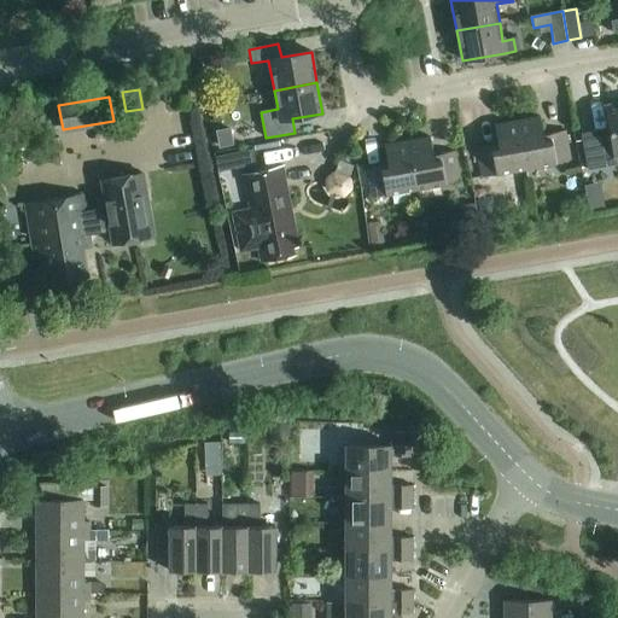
[(617,156),(617,104),(605,108),(611,135),(582,140),(588,170),(617,164),(616,157),(617,156)]
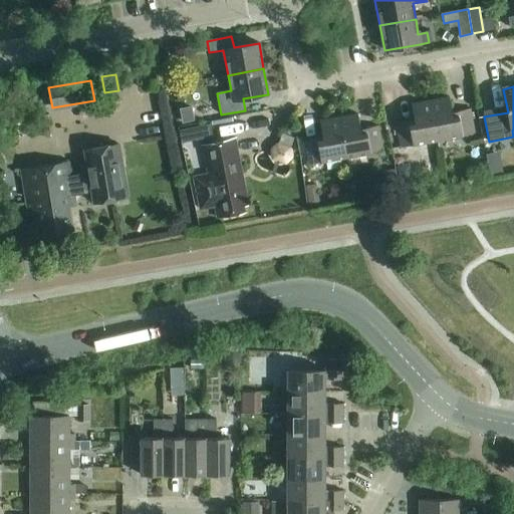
[(449,97),(432,100),(439,141),(474,135),(470,109),(452,112),(449,97)]
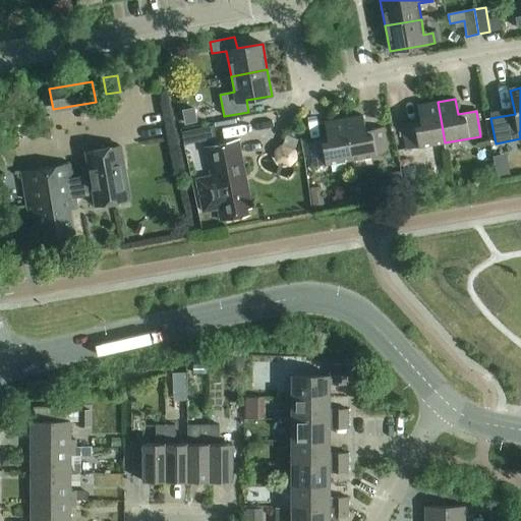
[(445,142),(438,102),(416,106),(419,121),(401,124),(405,150),(445,142)]
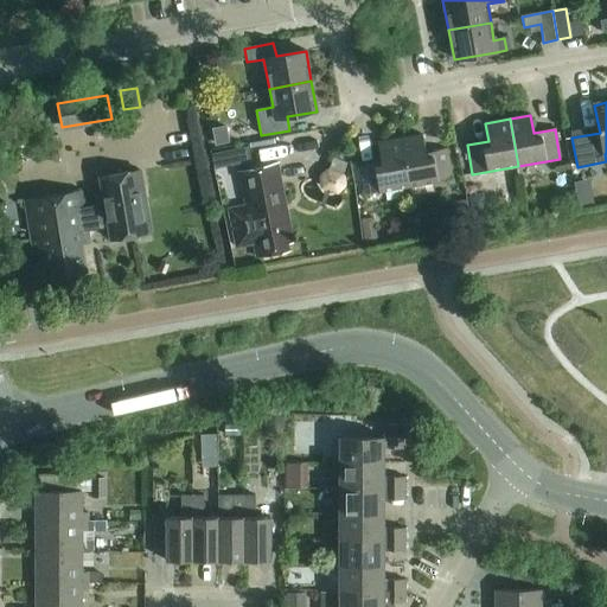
[(232,141),(230,127),(213,129),(216,145),(232,141)]
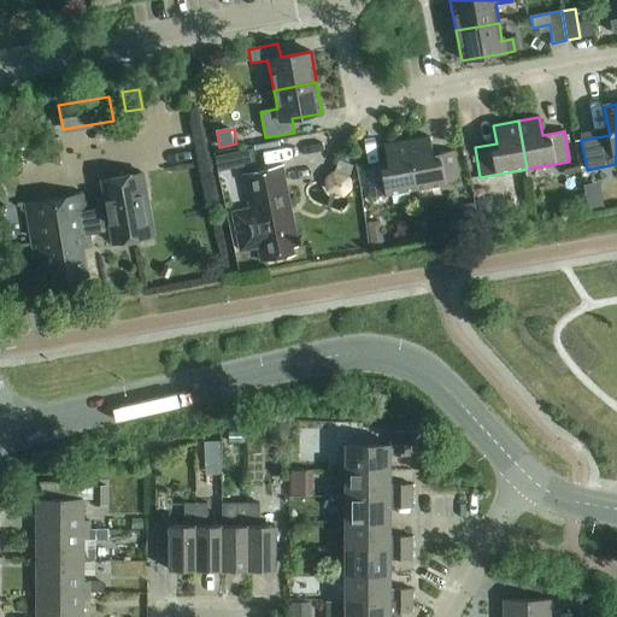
[(59,135),(40,137),(43,158),(62,154),(59,135)]
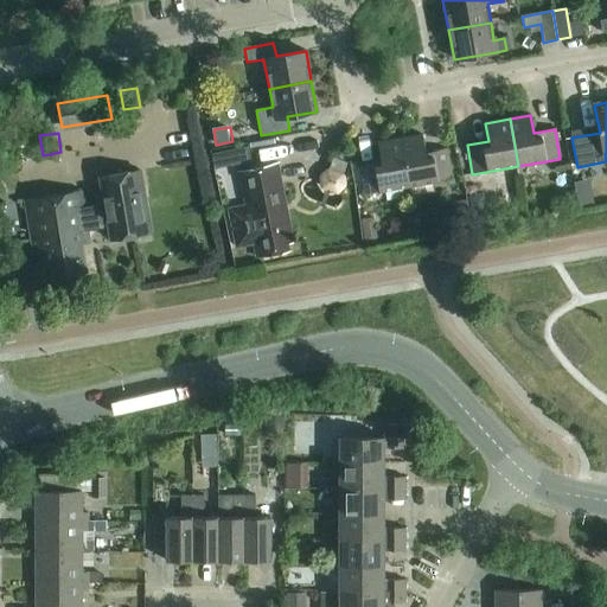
[(422,135),(401,139),(409,186),(452,178),(447,148),(426,153),(422,135)]
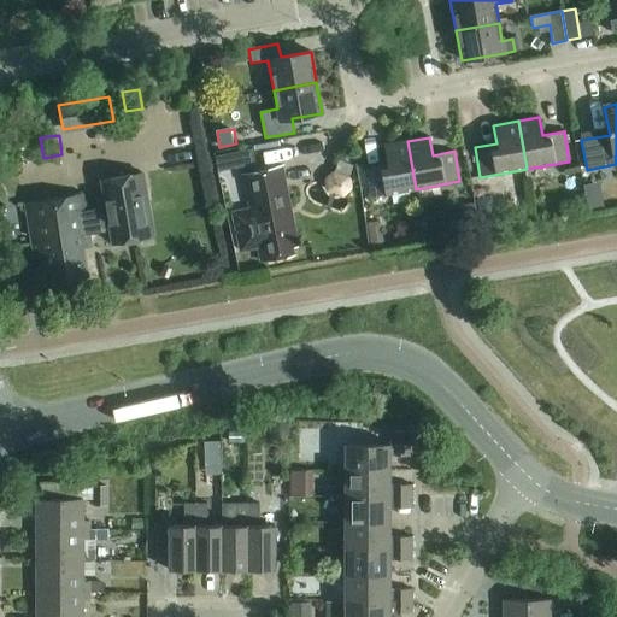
[(416,189),(407,141),(383,146),(387,164),(365,168),(370,198),(416,189)]
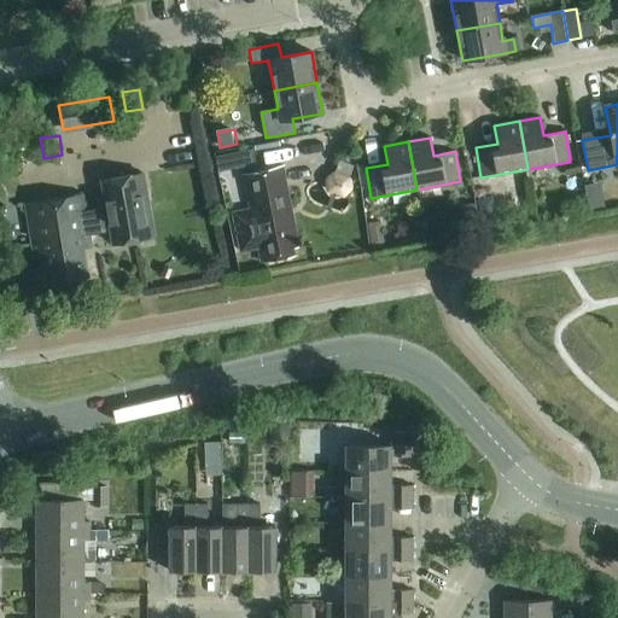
[(353,167),(339,162),(336,172),(349,176),(353,167)]
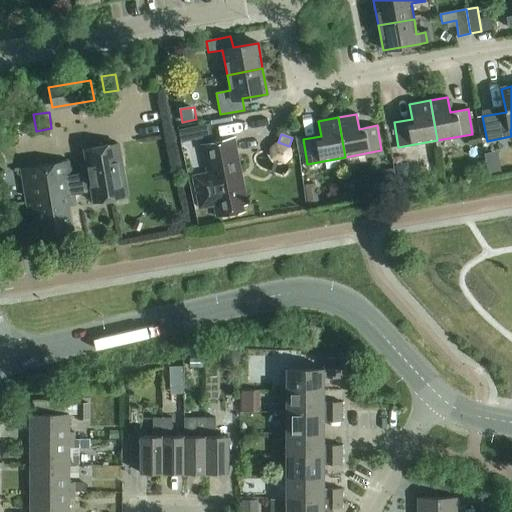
[(242,205),(247,204),(233,138),(201,145),(208,179),(194,182),(199,209),(214,205),(216,217),(243,211),(242,205)]
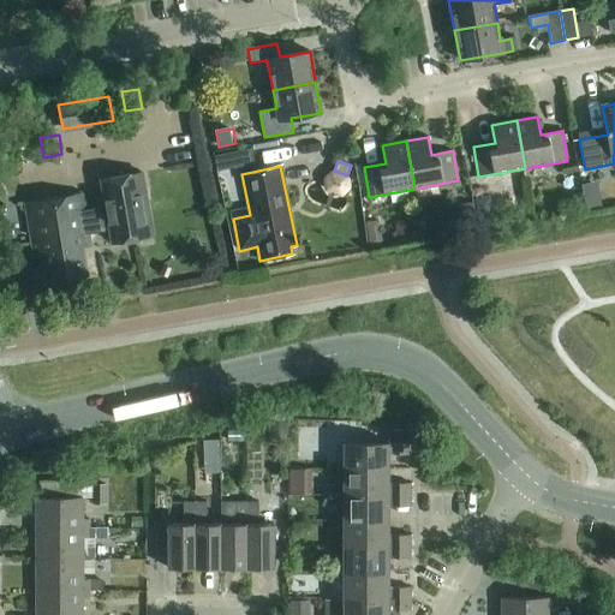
[(24,203),(34,257),(42,256),(47,282),(88,275),(83,249),(91,248),(89,233),(109,230),(112,244),(153,237),(142,173),(101,179),(106,207),(85,210),(82,193),(24,203)]
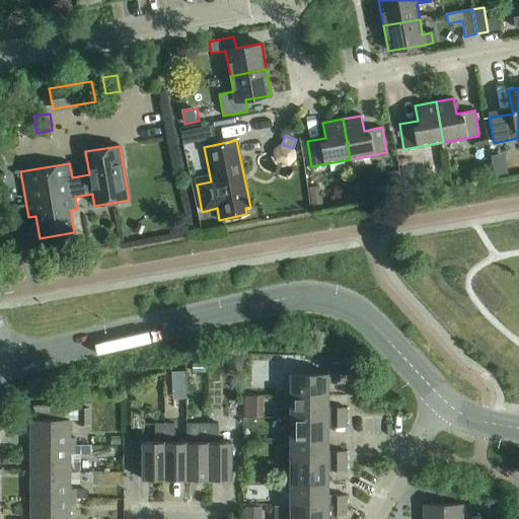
[(508,174),(505,156),(493,158),(497,177),(508,174)]
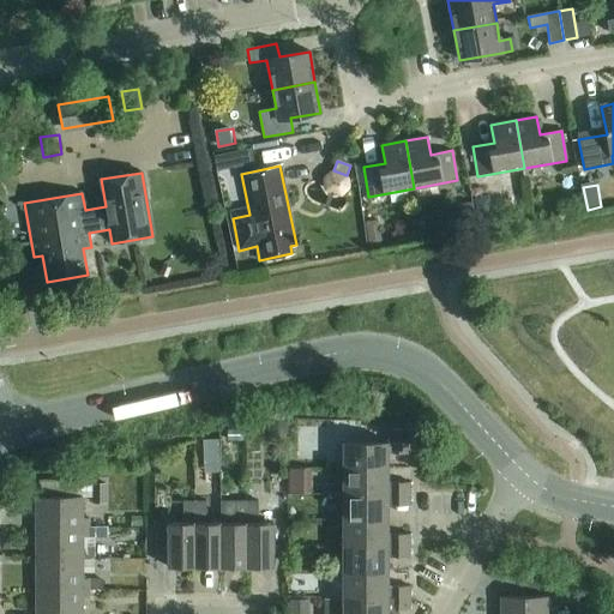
[(471,203),(457,205),(461,222),(475,220),(471,203)]
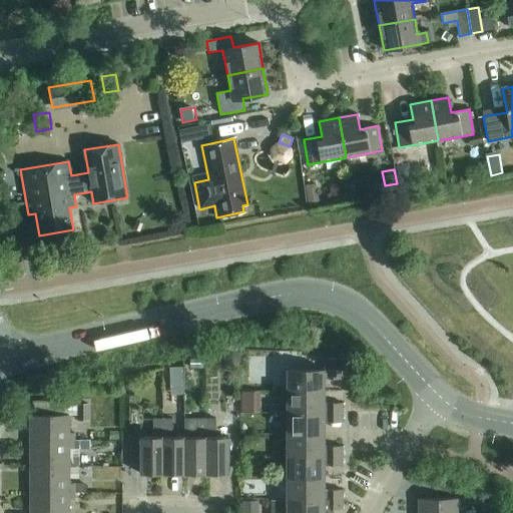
[(317,197),(308,199),(309,206),(318,204),(317,197)]
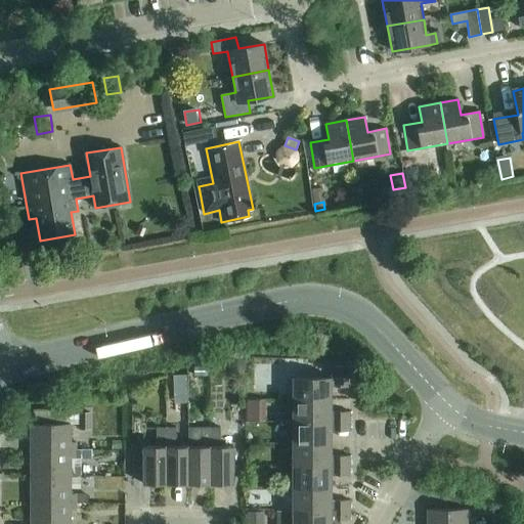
[(243,380),(246,360),(230,356),(228,366),(233,367),(232,378),(243,380)]
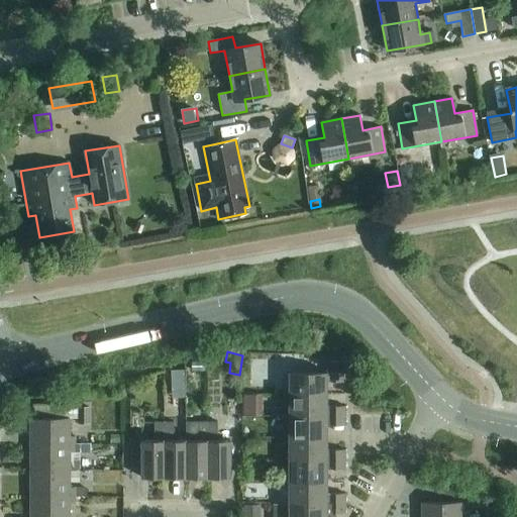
[(207,373),(207,358),(191,359),(192,373),(207,373)]
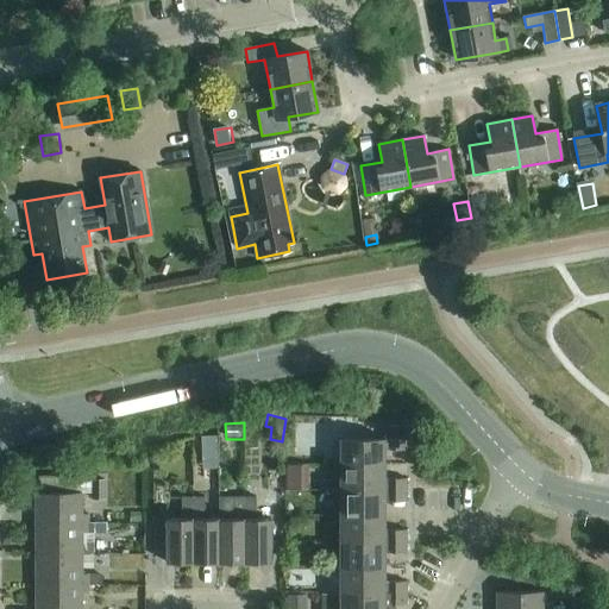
[(340,439),(340,465),(384,465),(384,451),(406,451),(406,439),(405,439),(405,426),(384,426),(384,439),(340,439)]
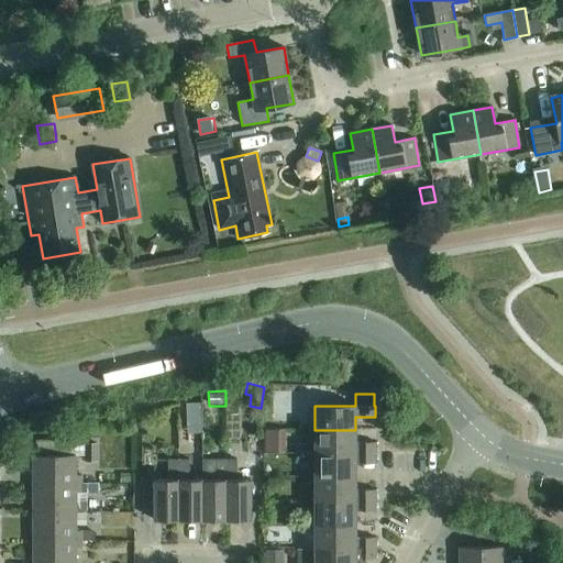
[(201,418),(201,403),(188,403),(188,418),(201,418)]
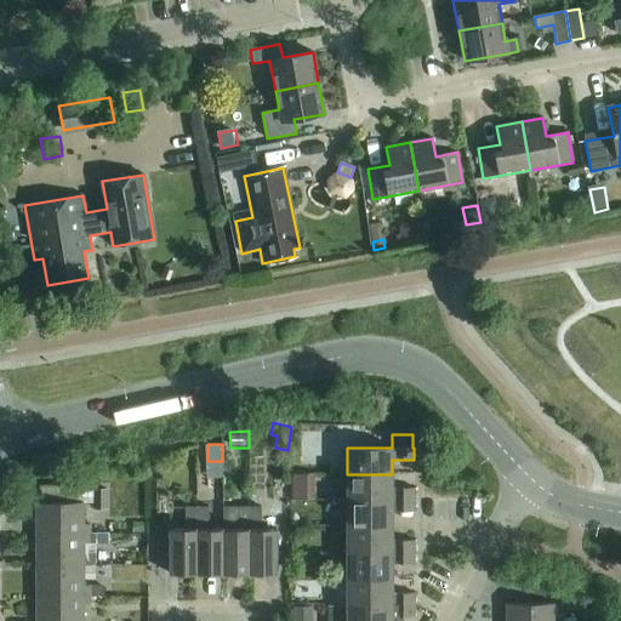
[(314,495),(314,469),(292,469),(292,495),(314,495)]
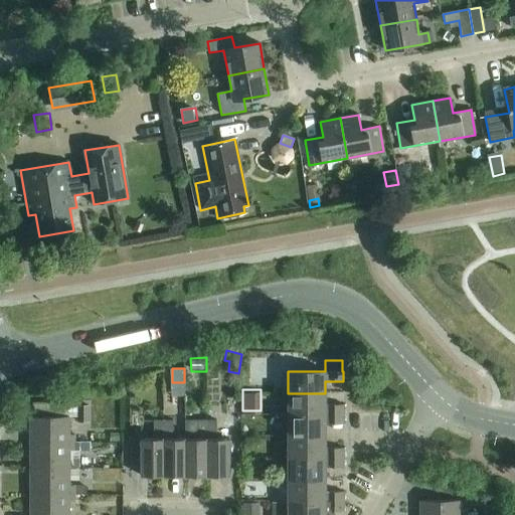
[(288,393),(288,415),(343,415),(343,405),(325,405),(325,393),(288,393)]
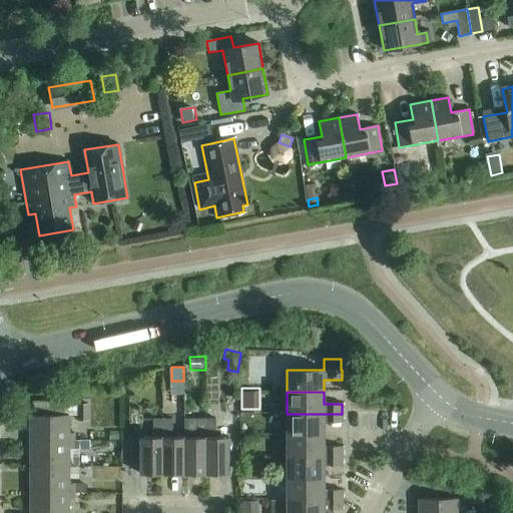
[(30,416),(30,441),(73,441),(73,434),(68,434),(68,416),(77,415),(77,421),(89,421),(89,405),(77,405),(77,406),(53,406),(53,404),(34,404),(34,416),(30,416)]
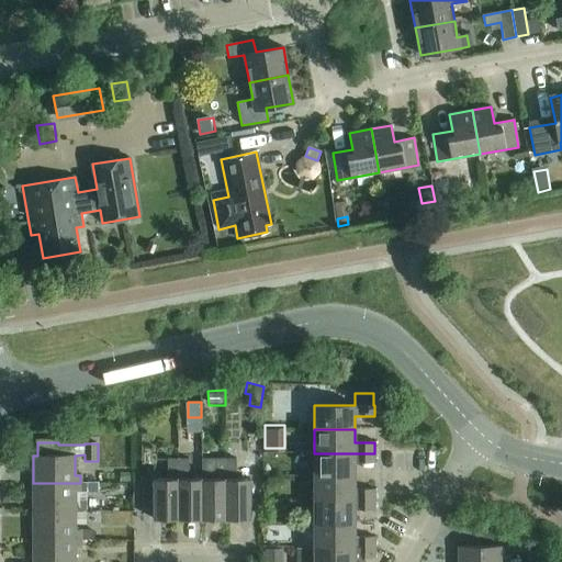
[(314,453),(314,476),(355,476),(355,463),(374,463),(374,453),(314,453)]
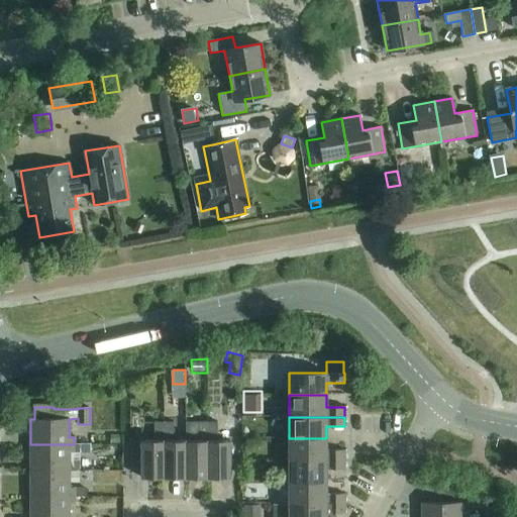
[(164,478),(164,422),(153,422),(153,440),(141,440),(139,437),(131,437),(131,446),(141,446),(141,478),(164,478)]
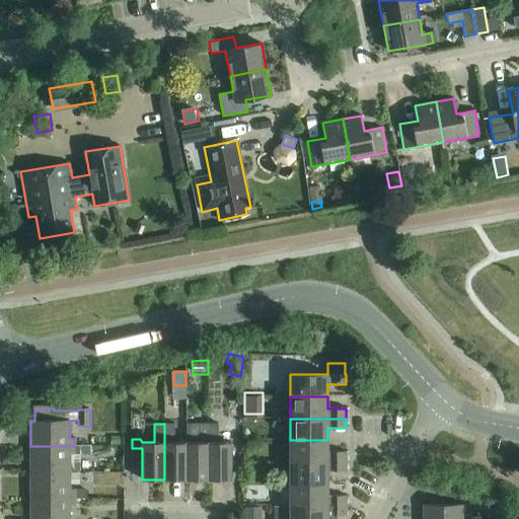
[(164,479),(187,479),(187,442),(174,442),(174,424),(164,424),(164,479)]
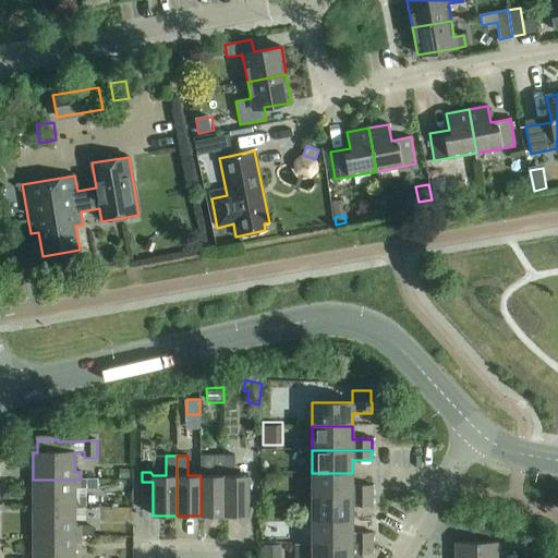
[(223,516),(223,456),(201,456),(201,475),(201,516),(223,516)]
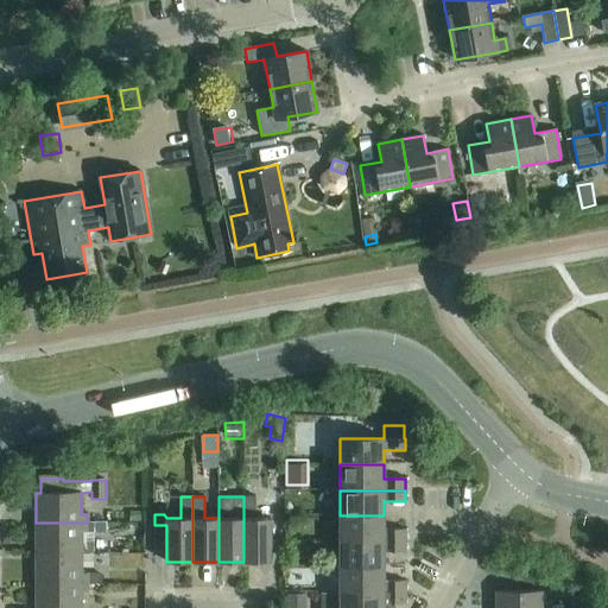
[(244,496),(244,562),(270,563),(270,518),(255,518),(255,496),(244,496)]
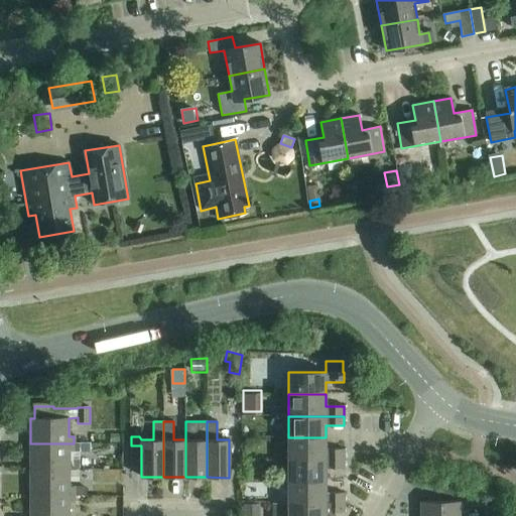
[(288,437),(288,460),(344,460),(344,449),(326,449),(326,437),(288,437)]
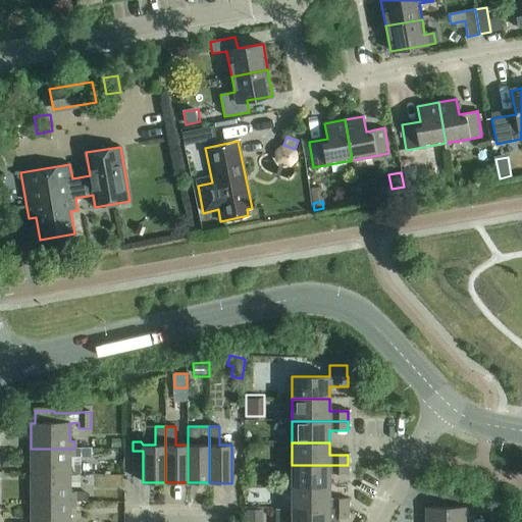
[(31,449),(31,474),(69,474),(69,457),(74,457),(74,449),(31,449)]
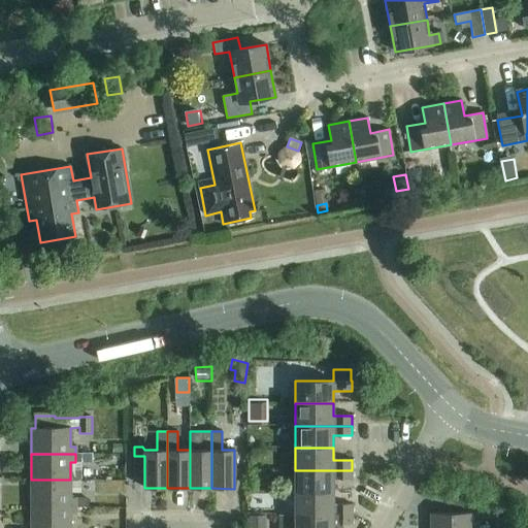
[(295,470),(295,493),(333,493),(333,480),(352,480),(352,470),(295,470)]
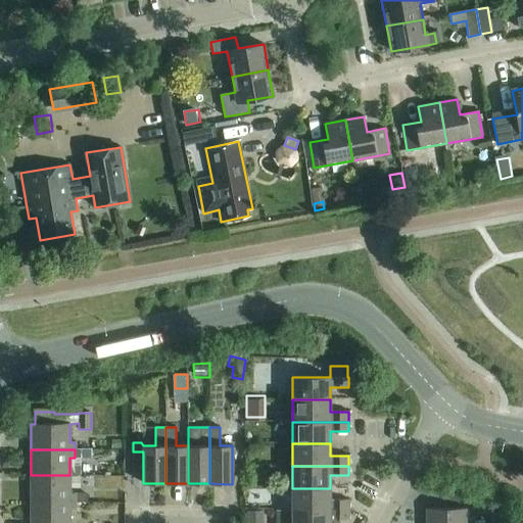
[(31,475),(31,502),(76,502),(76,493),(69,493),(69,475),(31,475)]
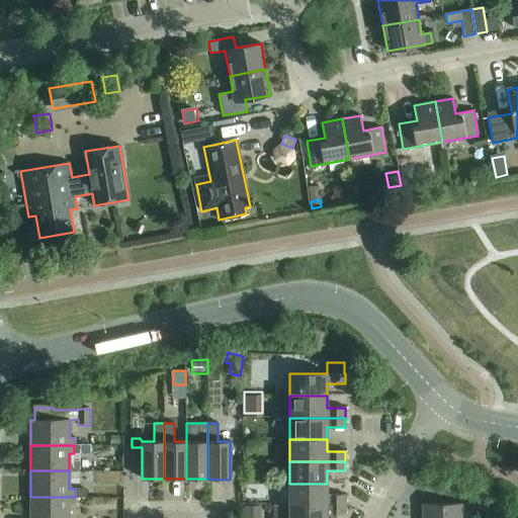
[(289,484),(289,505),(345,505),(345,495),(327,495),(327,484),(289,484)]
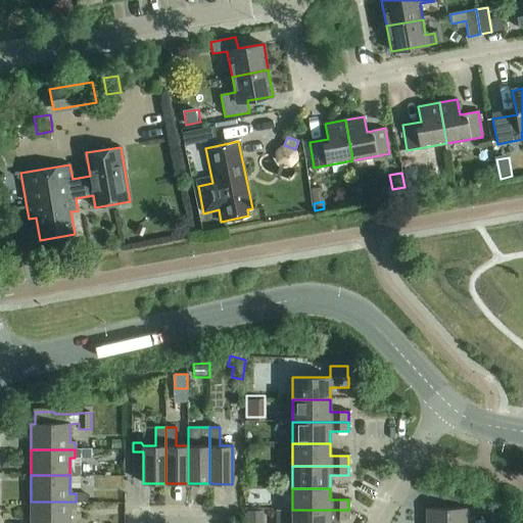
[(462,502),(461,488),(448,489),(449,502),(462,502)]
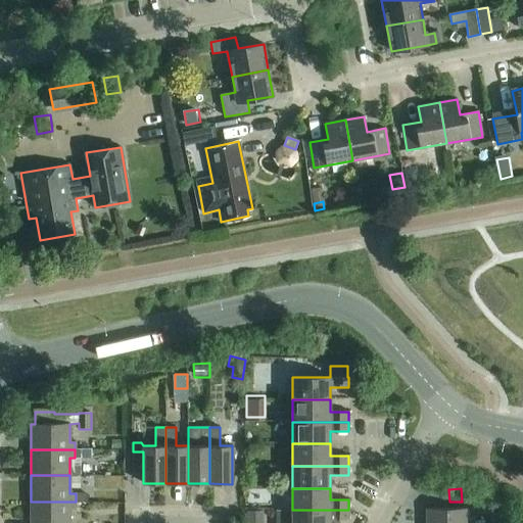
[(76,502),(31,502),(30,522),(69,522),(69,509),(76,509),(76,502)]
